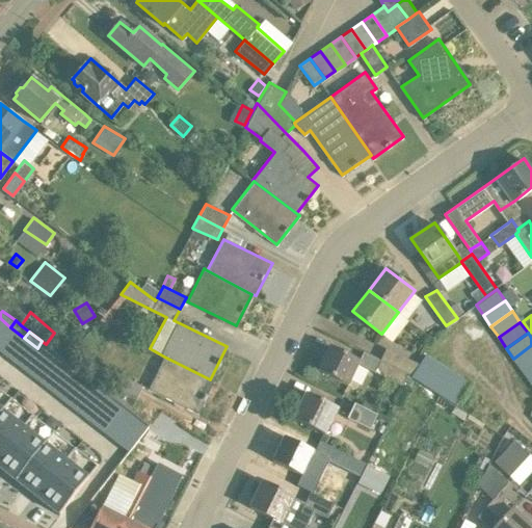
[(42,341),(37,348),(51,359),(55,352),(46,344),(42,341)]
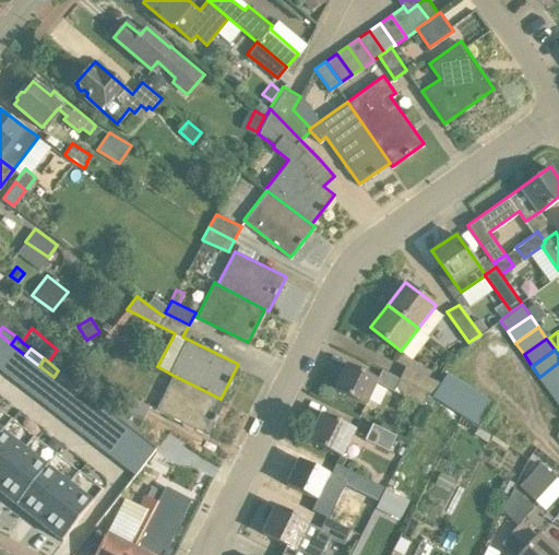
[(558,379),(558,363),(539,377),(548,388),(558,379)]
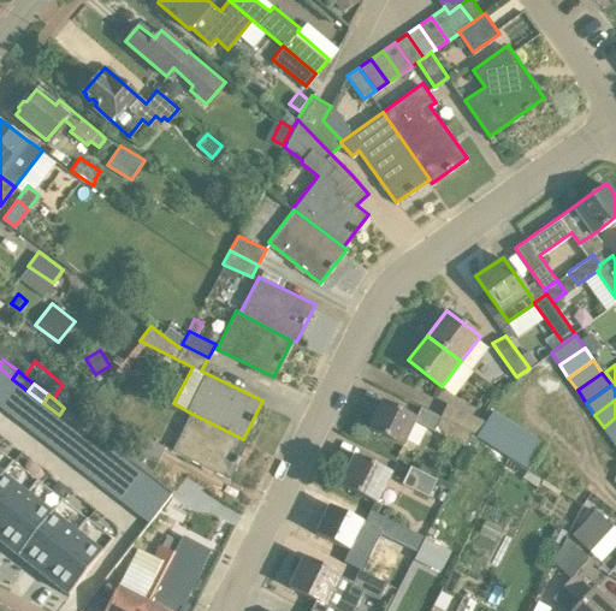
[(403,445),(416,417),(380,401),(367,427),(403,445)]
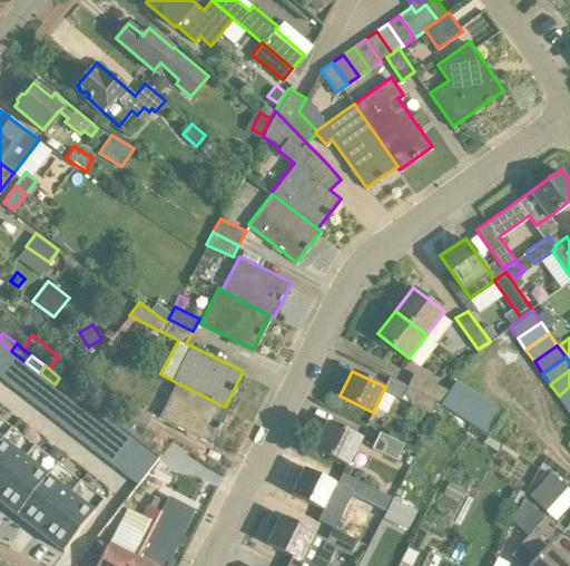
[(408,384),(436,399),(441,401),(448,388),(414,371),(408,384)]
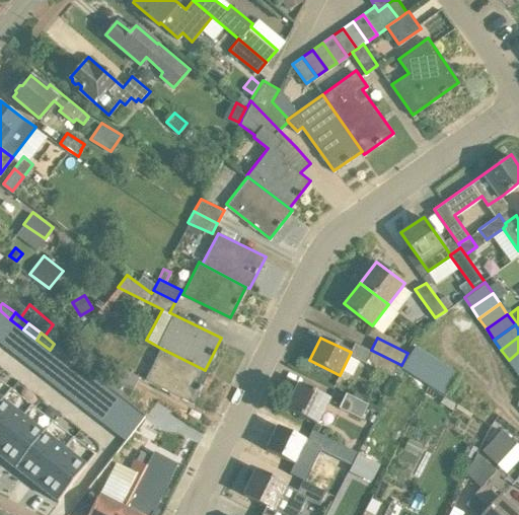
[(54,344),(50,350),(62,360),(67,354),(64,351),(62,350),(54,344)]
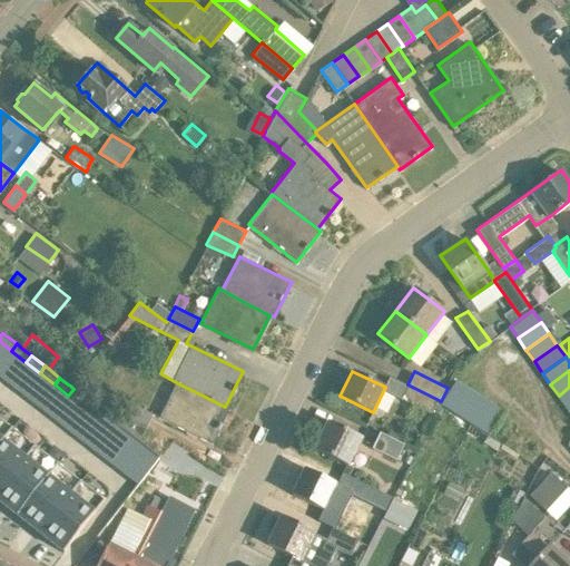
[(457,378),(441,401),(440,402),(452,410),(468,386),(457,378)]
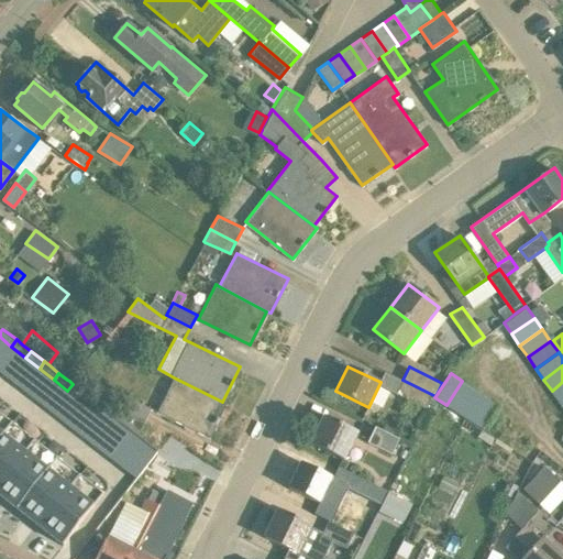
[(174,377),(156,410),(209,437),(225,404),(222,402),(174,377)]
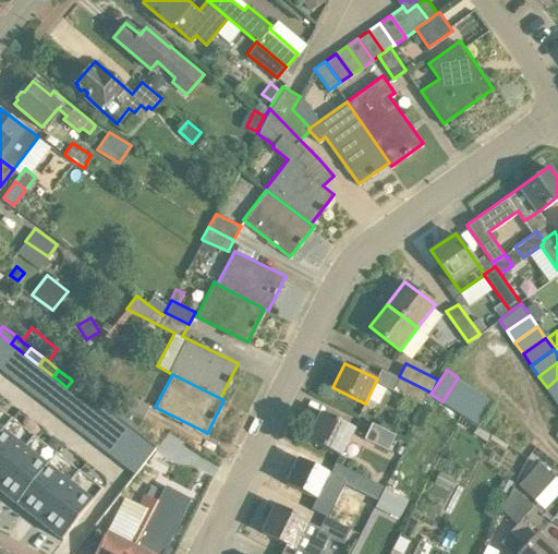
[(399,376),(393,389),(421,402),(427,390),(399,376)]
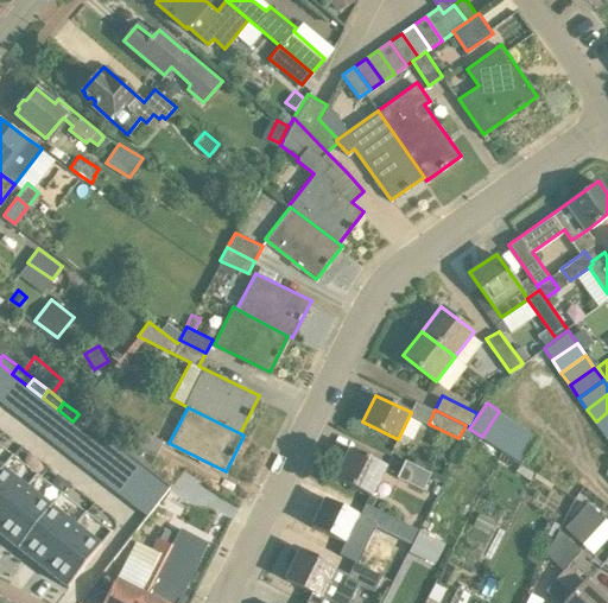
[(512,419),(499,411),(482,437),(495,445),(512,419)]
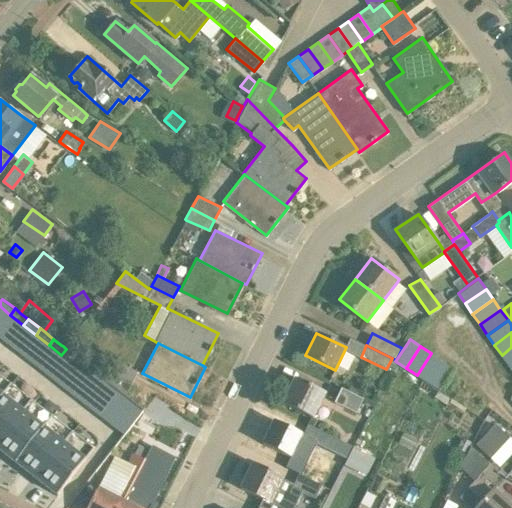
[(511,363),(511,347),(502,355),(509,366),(511,363)]
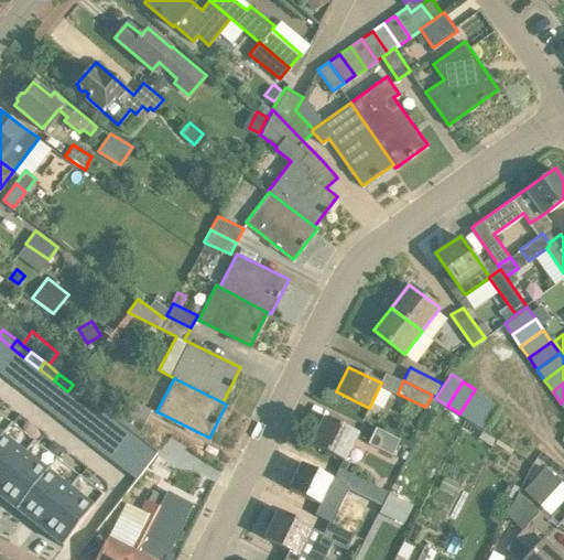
[(73,385),(67,391),(82,402),(87,396),(73,385)]
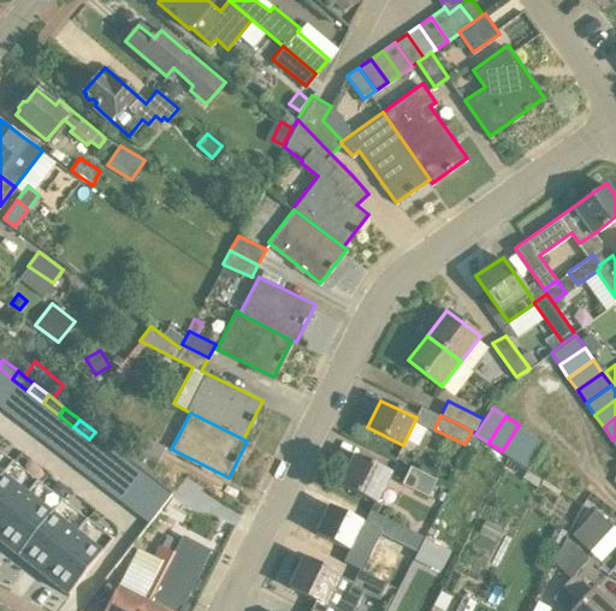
[(532,433),(519,425),(502,451),(515,460),(532,433)]
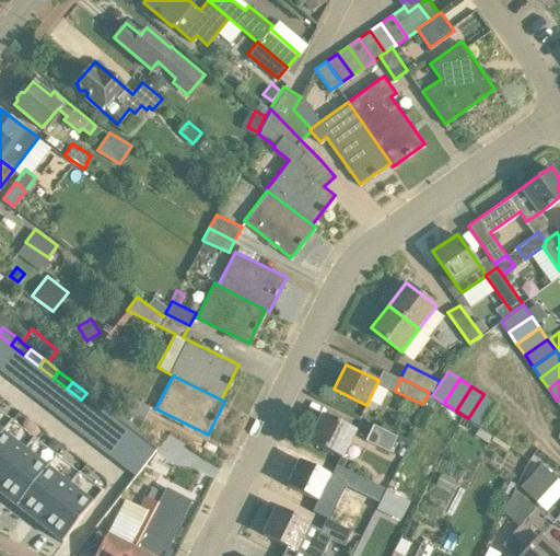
[(150,404),(125,392),(114,414),(128,426),(130,427),(138,430),(150,404)]
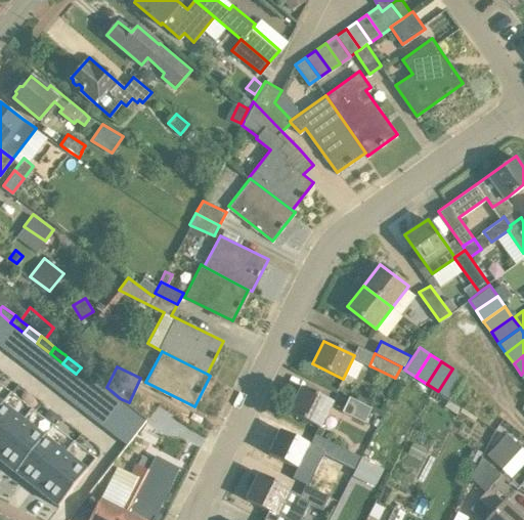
[(81,367),(76,374),(89,384),(94,378),(81,367)]
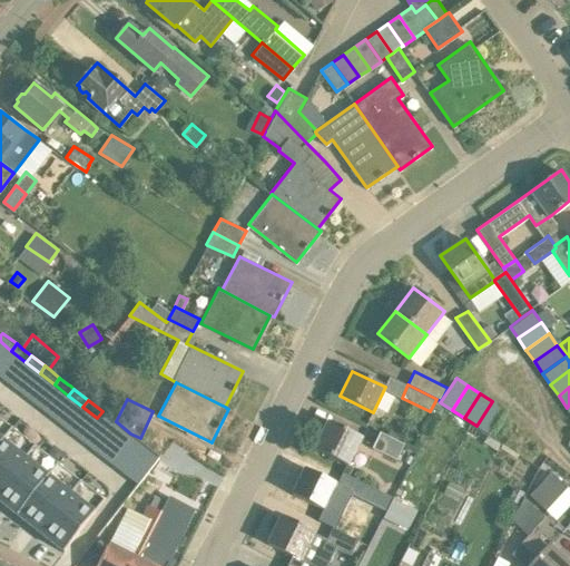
[(477,426),(489,433),(504,409),(492,401),(477,426)]
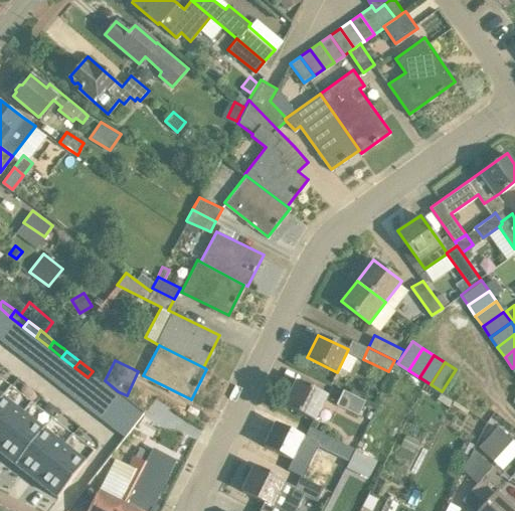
[(93,371),(88,377),(101,387),(105,380),(93,371)]
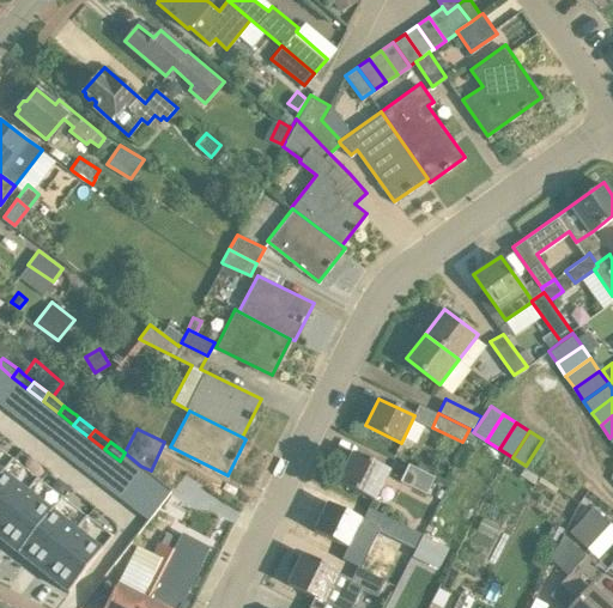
[(113,536),(0,448),(0,537),(66,589),(70,591),(113,536)]
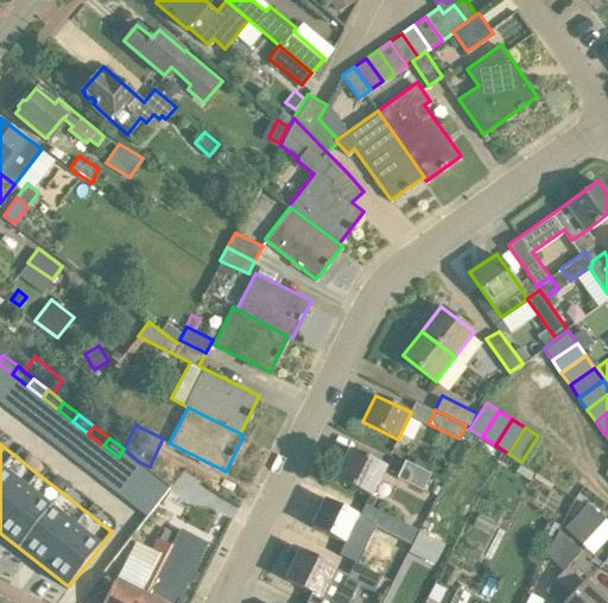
[(124,449),(119,457),(133,469),(139,462),(124,449)]
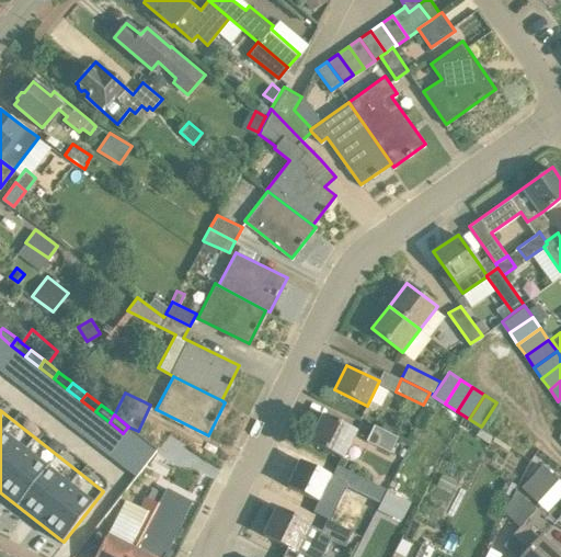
[(309,441),(343,457),(356,431),(322,415),(309,441)]
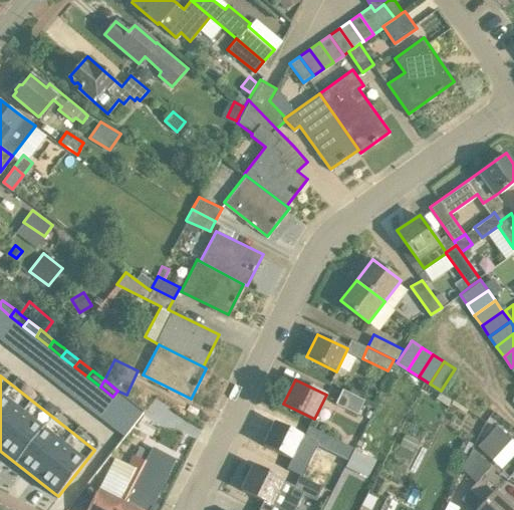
[(364,399),(342,388),(335,402),(357,413),(364,399)]
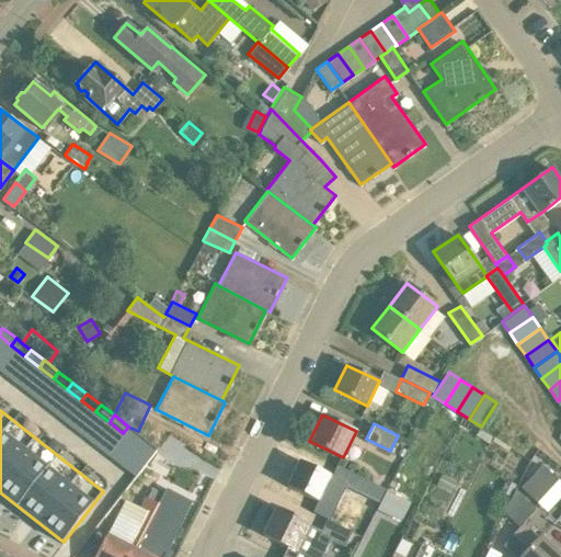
[(128,427),(123,433),(137,444),(142,438),(130,428),(128,427)]
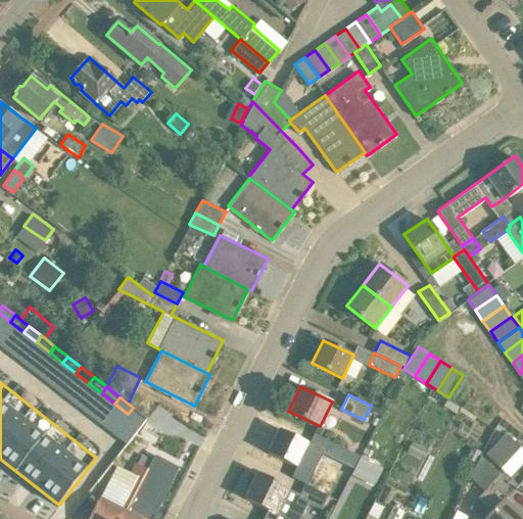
[(133,408),(128,414),(141,424),(146,418),(143,416),(133,408)]
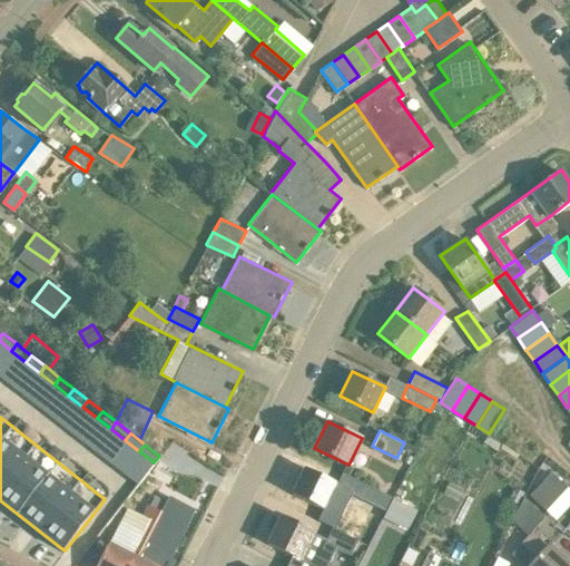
[(292,493),(336,515),(346,495),(349,490),(366,499),(385,508),(392,495),(342,471),(336,484),(304,467),(292,493)]
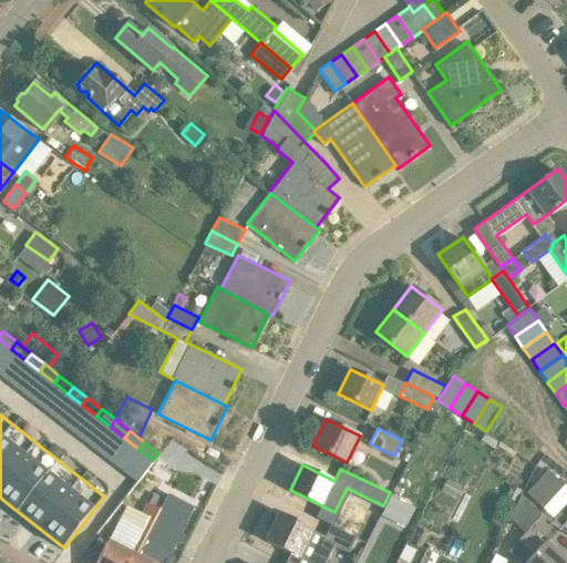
[(528,492),(543,507),(564,483),(549,470),(528,492)]
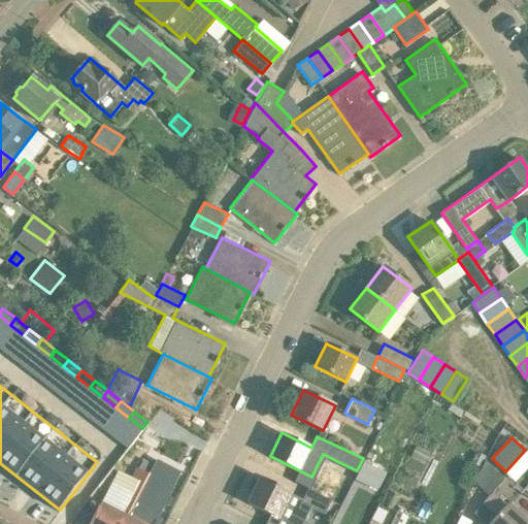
[(486,454),(477,450),(471,461),(481,465),(486,454)]
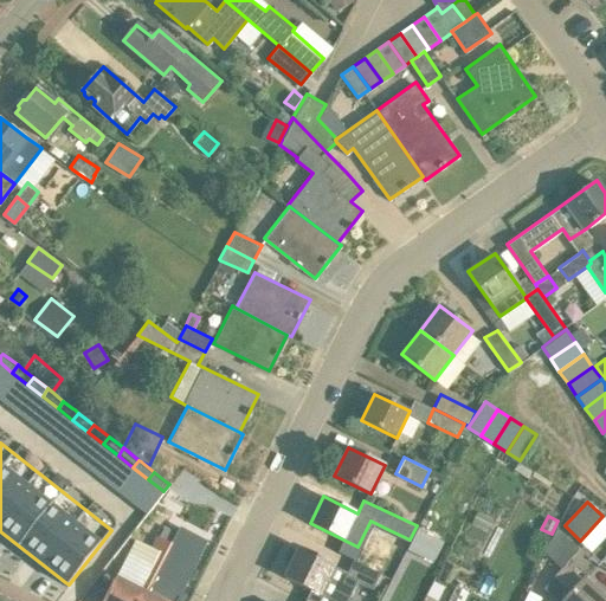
[(165,524),(159,536),(169,541),(175,530),(165,524)]
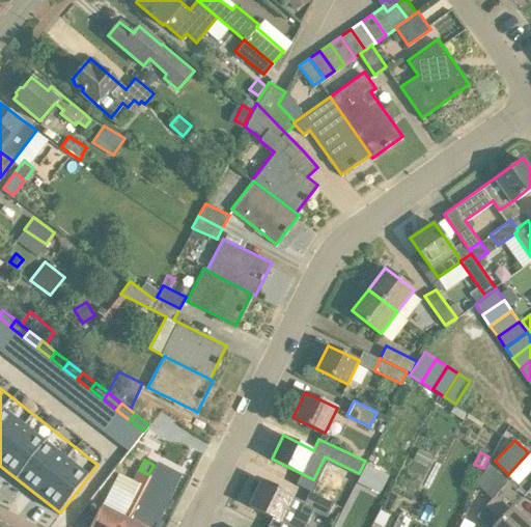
[(476,516),(488,526),(530,526),(530,525),(510,506),(496,493),(507,480),(487,462),(476,482),(492,497),(476,516)]
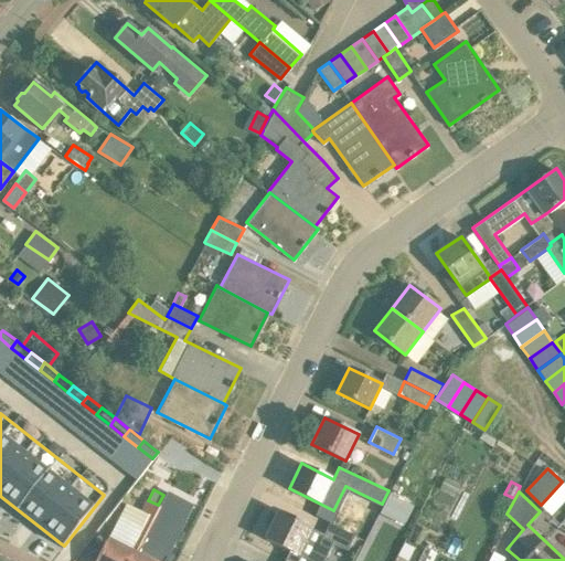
[(390,493),(384,504),(380,512),(404,524),(414,504),(390,493)]
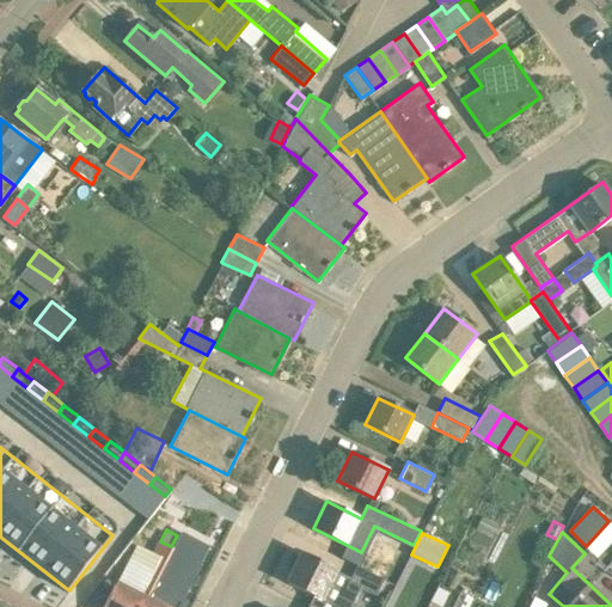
[(103,606),(141,606),(171,547),(157,540),(144,566),(128,558),(103,606)]
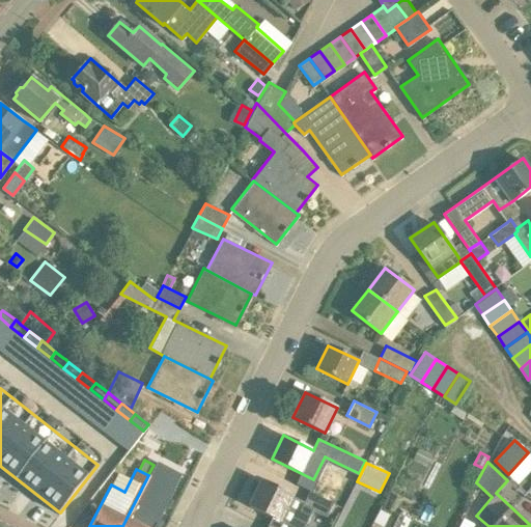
[(148,475),(122,526),(151,526),(158,518),(150,514),(161,495),(158,493),(163,482),(155,477),(148,475)]
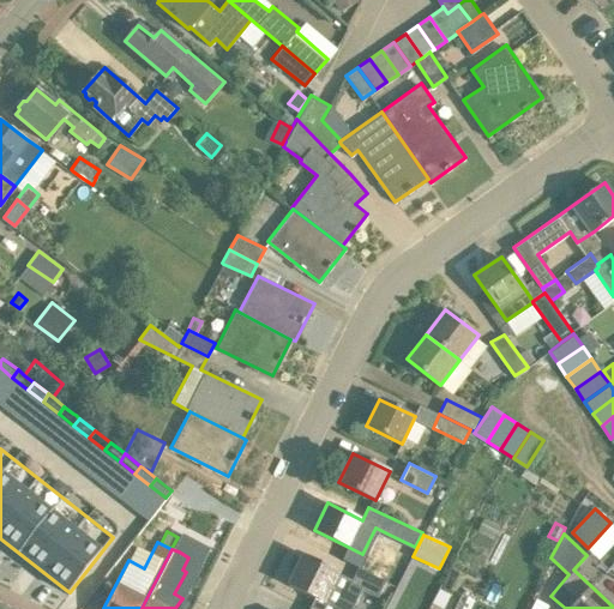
[(351,579),(339,573),(302,554),(288,583),(315,597),(311,607),(315,608),(350,608),(362,588),(378,596),(385,579),(359,566),(351,579)]
